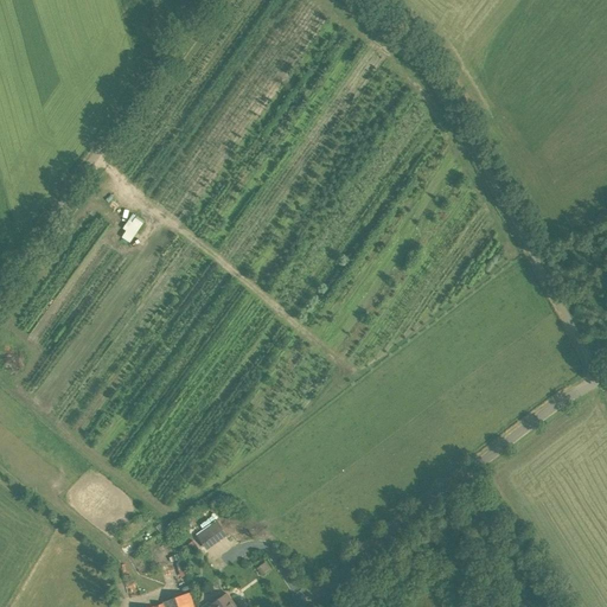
[(206,550),(228,536),(217,521),(196,536),(206,550)]
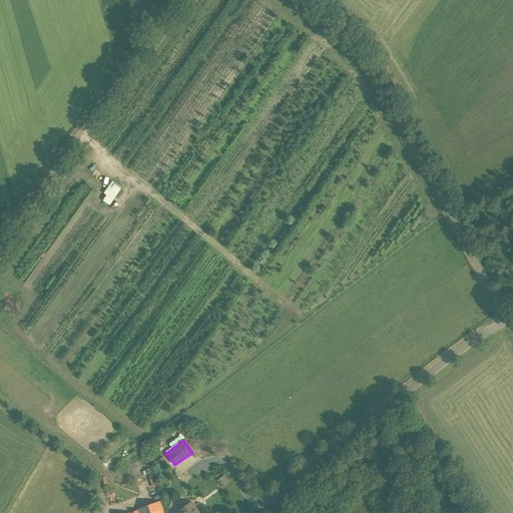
[(150,468),(141,471),(143,476),(151,473),(150,468)]
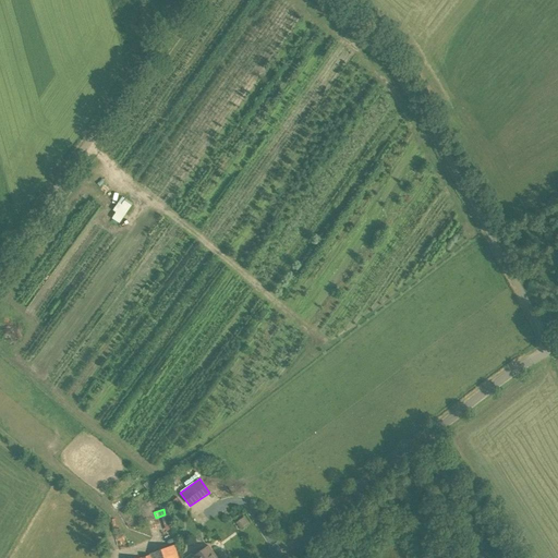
[(242,530),(249,524),(243,517),(237,522),(242,530)]
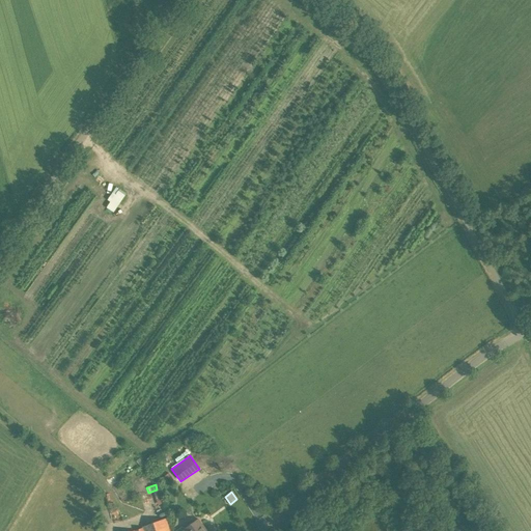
[(170,530),(166,519),(143,527),(143,528),(135,530),(133,530),(170,530)]
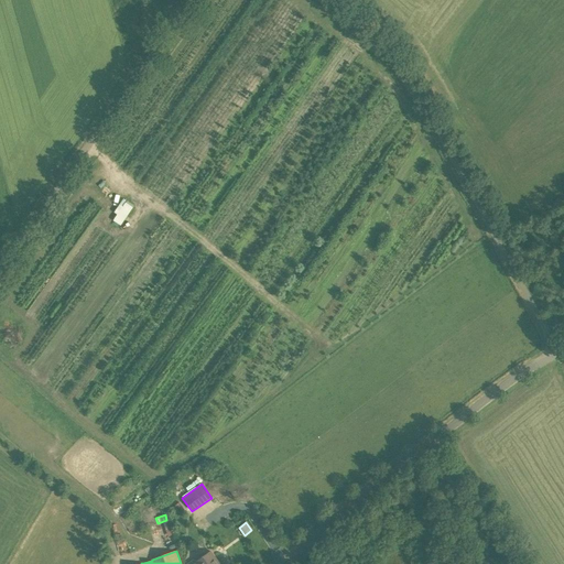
[(219,563),(210,551),(201,559),(198,556),(188,563),(219,563)]
